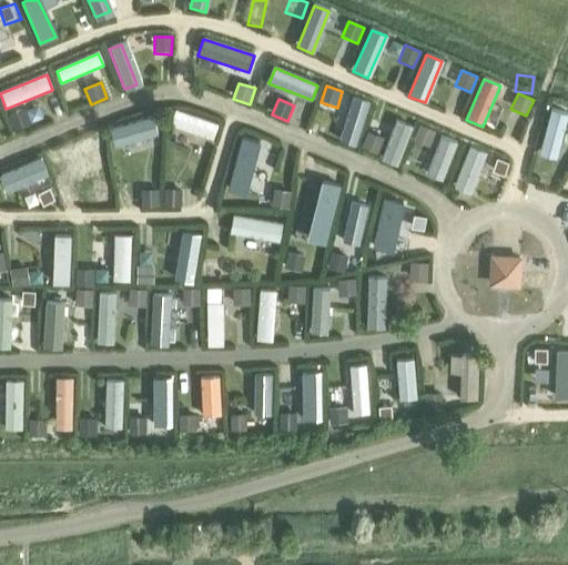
[(353,99),(340,141),(355,145),(368,103),(353,99)]
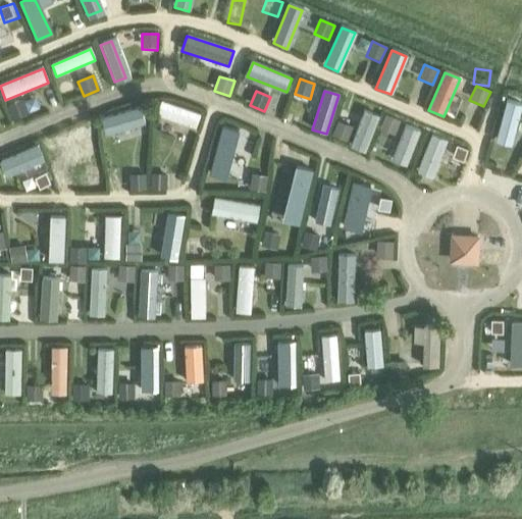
[(7,107),(13,121),(29,115),(22,101),(7,107)]
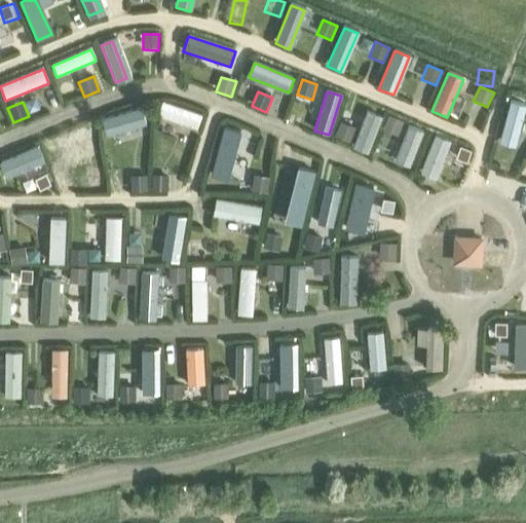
[(201,116),(162,103),(157,116),(197,129),(201,116)]
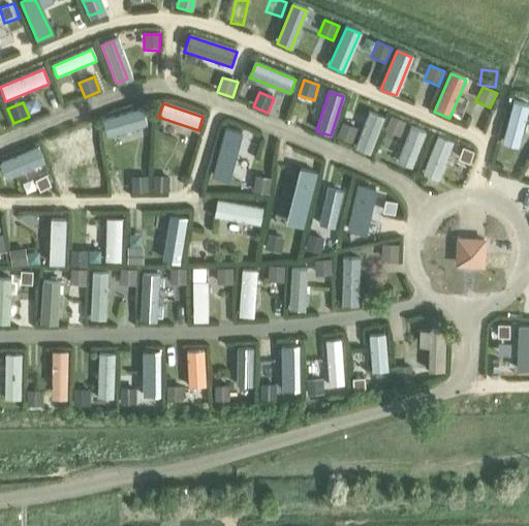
[(515,103),(503,144),(516,147),(526,107),(515,103)]
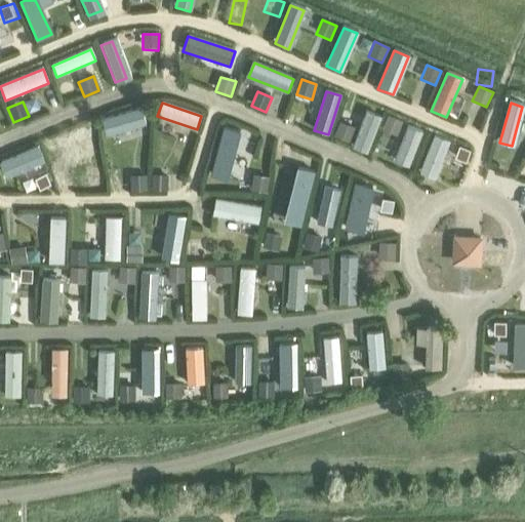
[(144,108),(109,118),(112,132),(148,122),(144,108)]
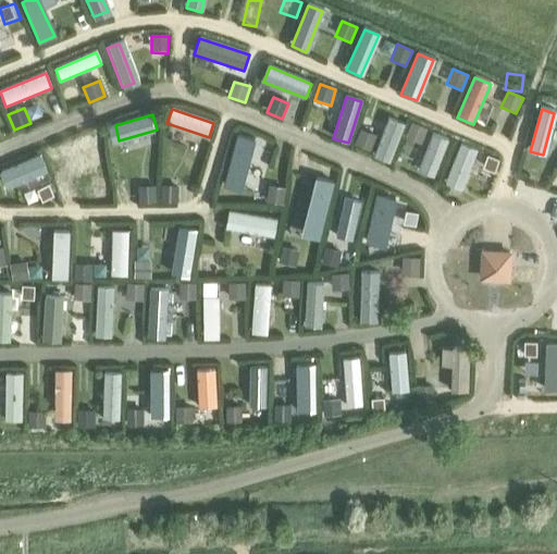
[(411,123),(406,138),(421,145),(426,130),(411,123)]
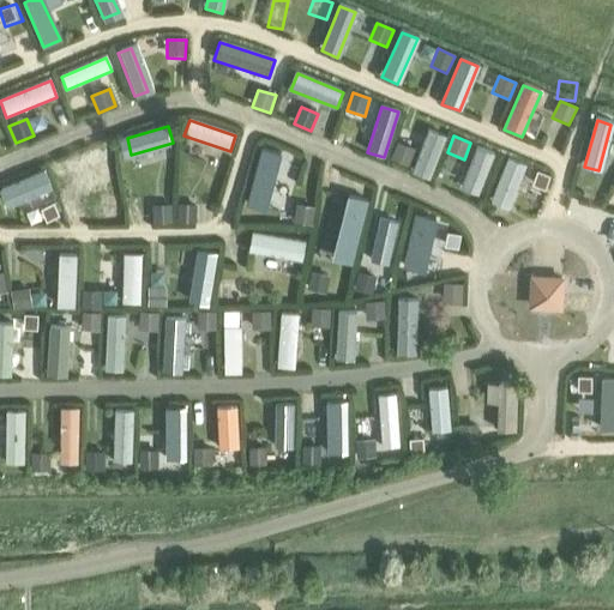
[(408,167),(415,150),(398,144),(391,159),(408,167)]
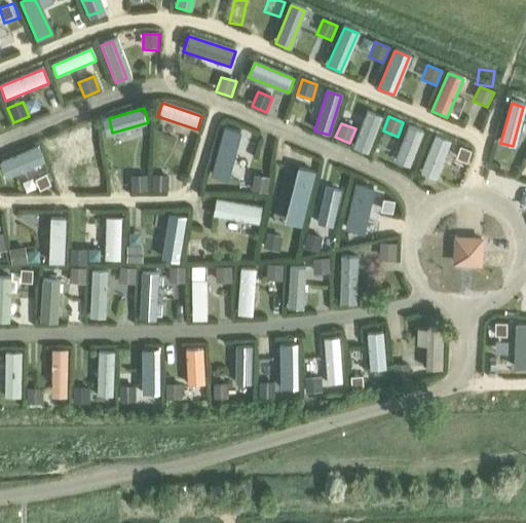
[(88,126),(50,144),(55,156),(95,140),(88,126)]
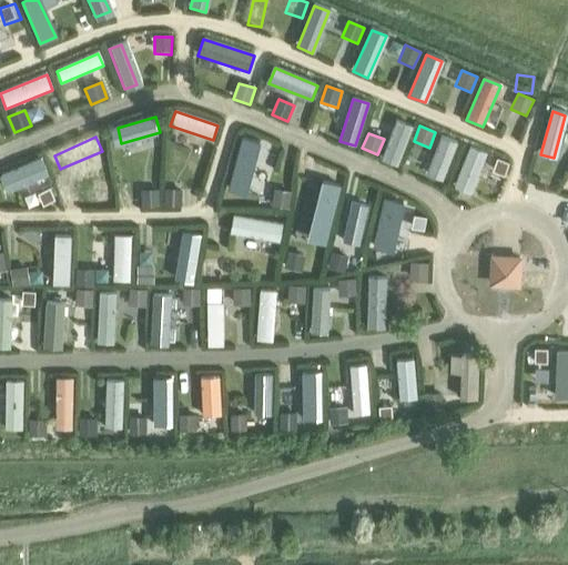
[(242,139),(231,181),(257,188),(269,145),(242,139)]
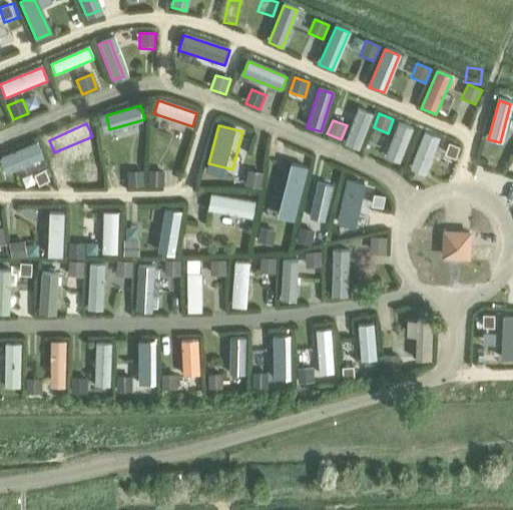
[(402,128),(389,161),(402,166),(415,133),(402,128)]
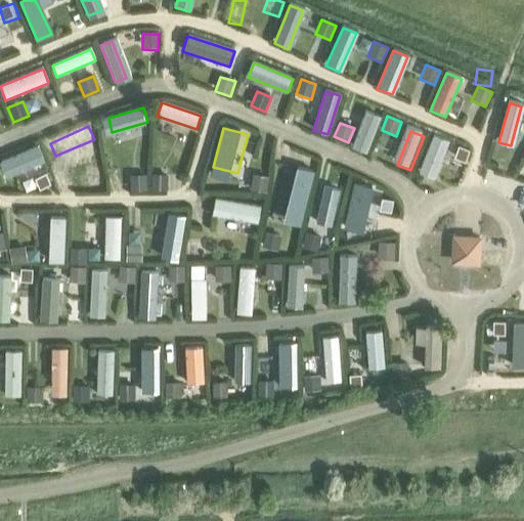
[(434,136),(419,173),(434,179),(448,142),(434,136)]
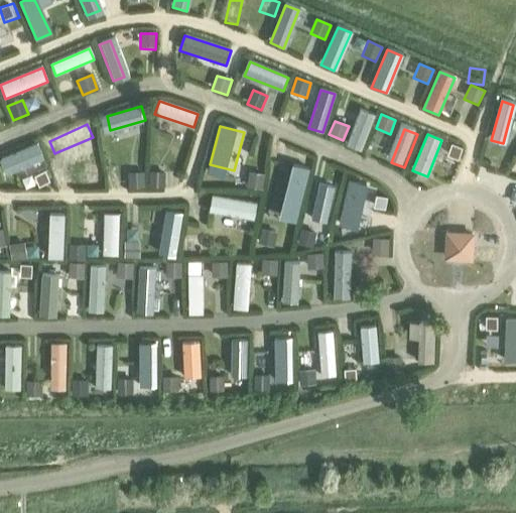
[(464,149),(449,143),(442,158),(457,164),(464,149)]
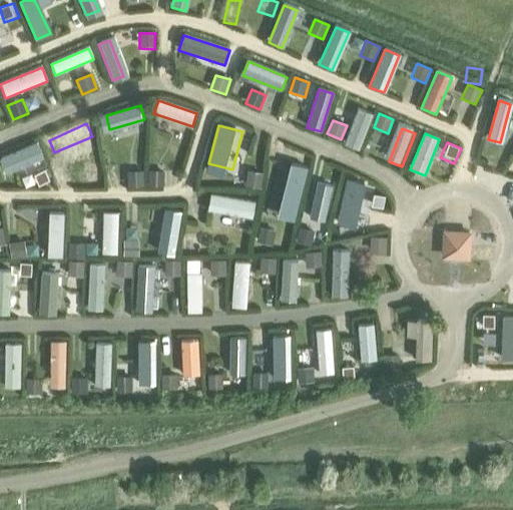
[(37,143),(0,158),(0,160),(6,174),(44,158),(37,143)]
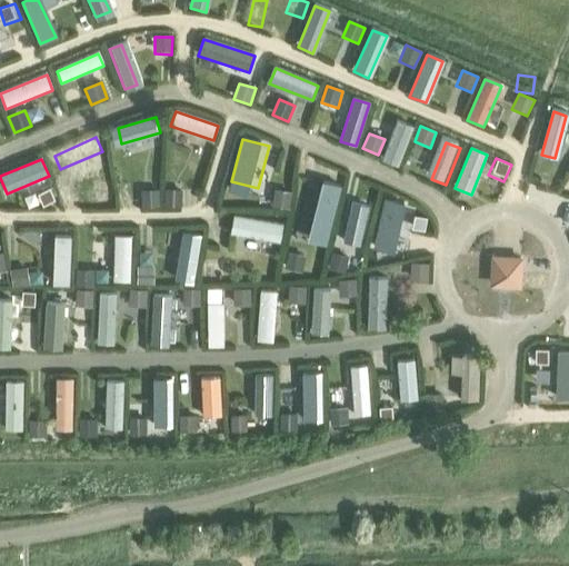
[(61,171),(61,189),(73,189),(72,170),(61,171)]
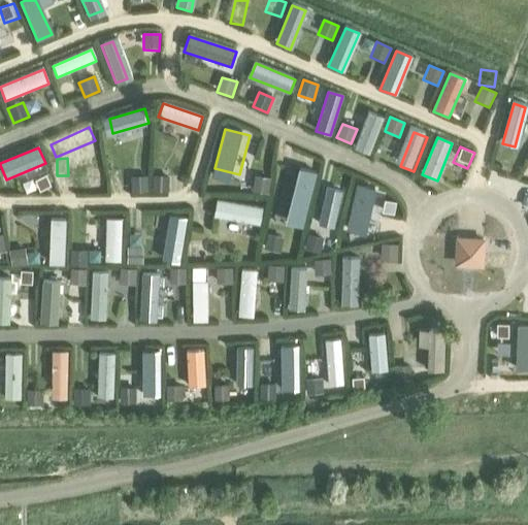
[(132,158),(132,175),(152,175),(152,158),(132,158)]
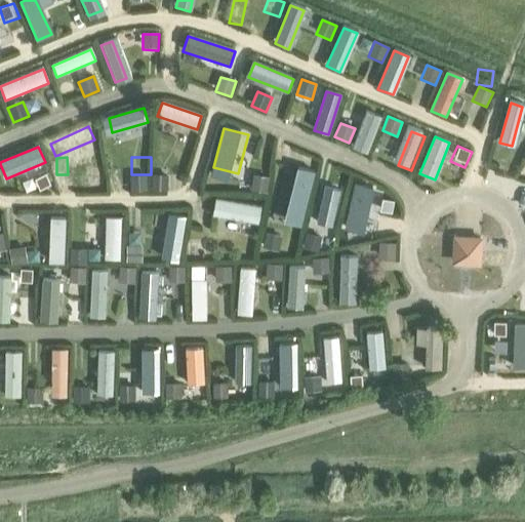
[(298,169),(288,212),(304,216),(314,173),(298,169)]
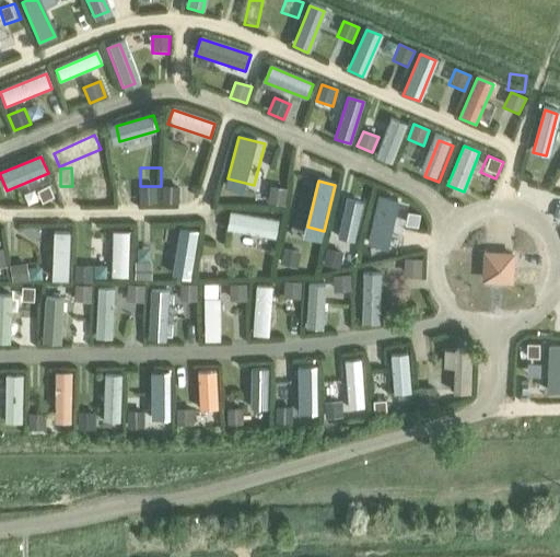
[(34,190),(41,207),(57,200),(50,184),(34,190)]
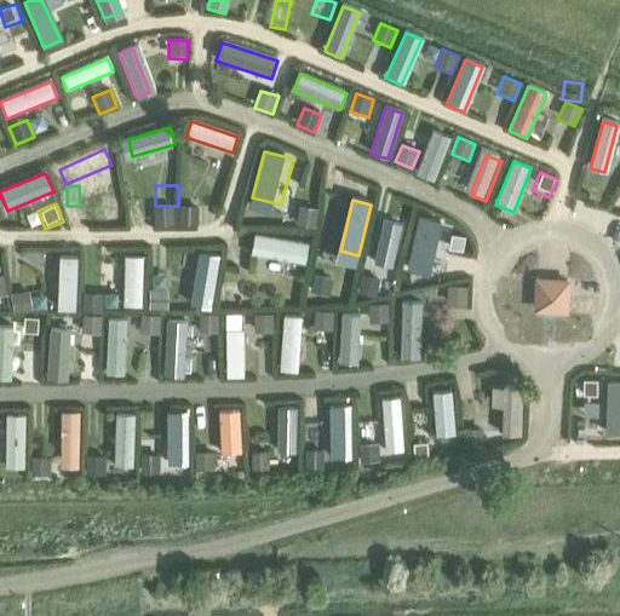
[(103,209),(105,228),(125,225),(122,207),(103,209)]
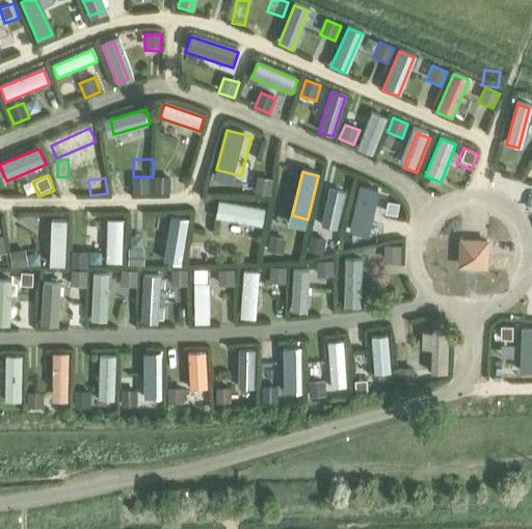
[(132,179),(132,194),(149,194),(148,178),(132,179)]
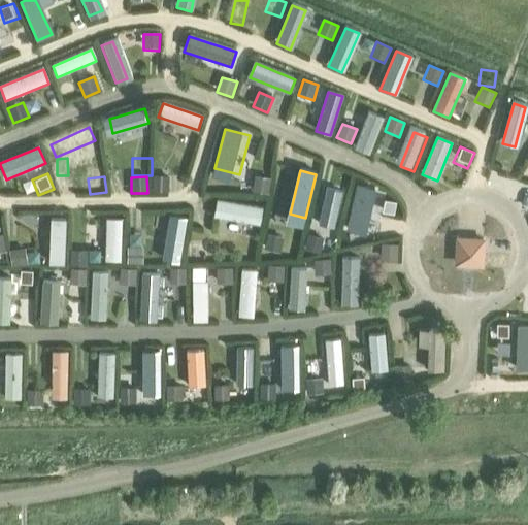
[(153,176),(152,192),(168,193),(169,177),(153,176)]
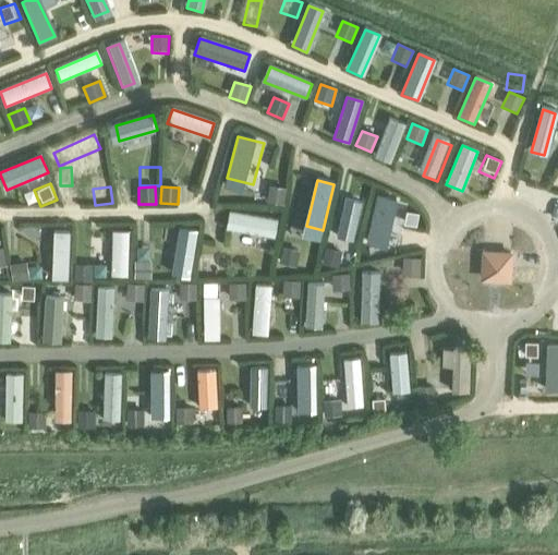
[(268,188),(266,203),(283,206),(286,190),(268,188)]
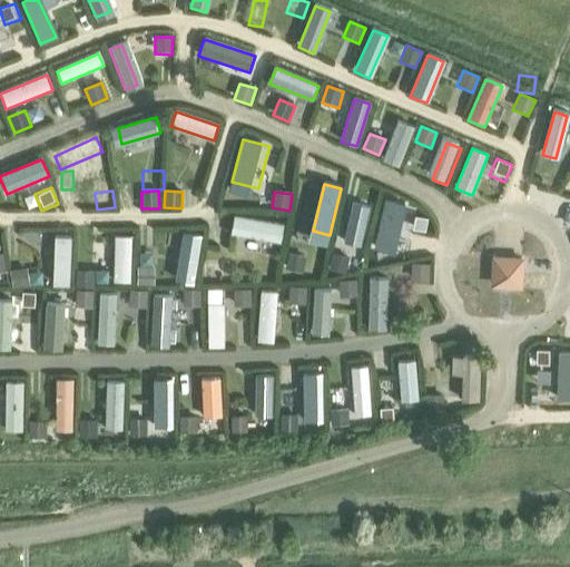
[(362,193),(354,231),(366,234),(375,195),(362,193)]
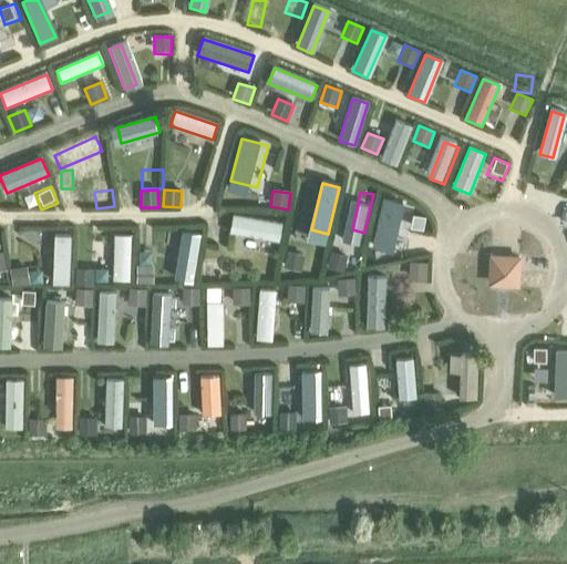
[(383,197),(373,244),(390,248),(400,201),(383,197)]
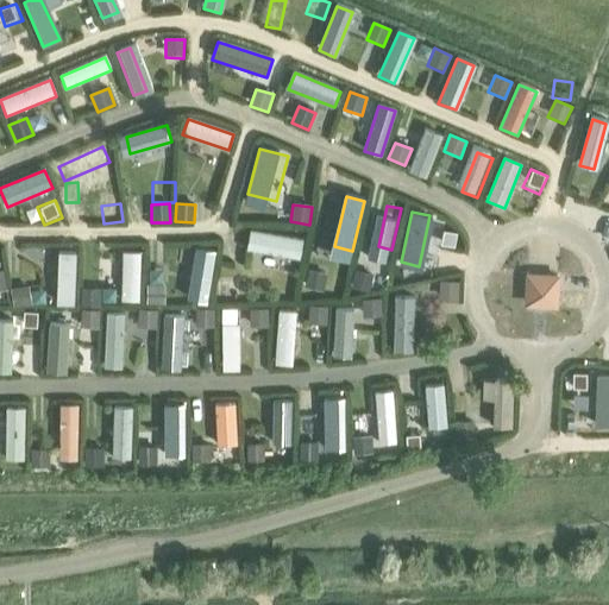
[(196,251),(189,298),(207,301),(213,253),(196,251)]
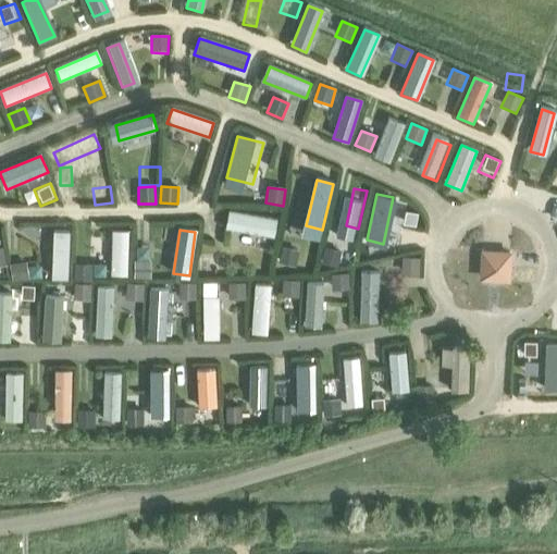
[(342,248),(345,234),(331,230),(326,244),(342,248)]
